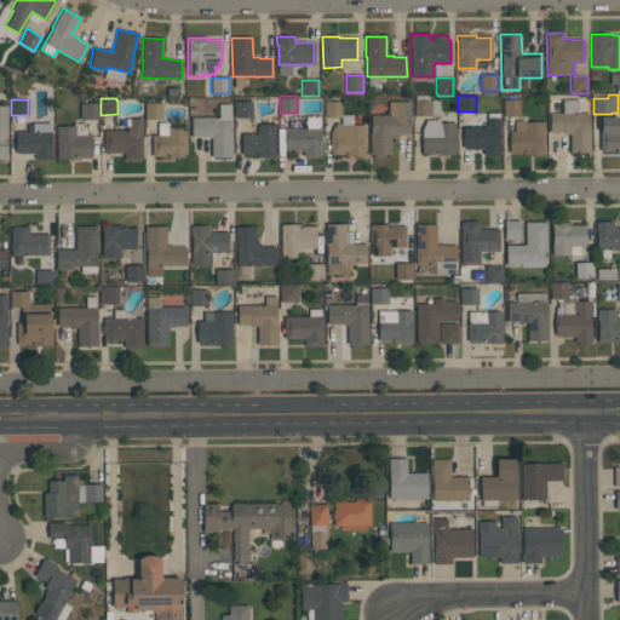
[(431,116),(414,115),(414,99),(431,99),(431,116)]
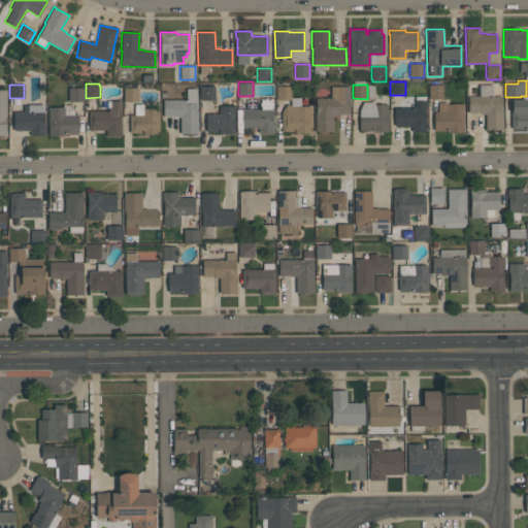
[(443,99),(428,99),(428,85),(443,85),(443,99)]
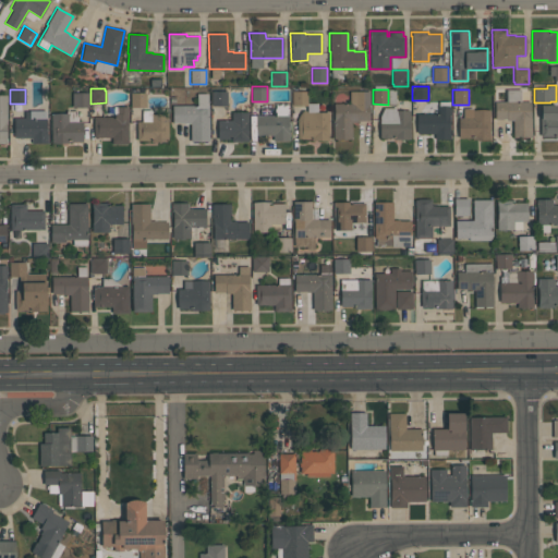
[(531,101),(531,118),(531,137),(513,137),(512,120),(506,120),(506,119),(495,119),(495,101),(507,101),(507,89),(521,89),(521,101),(531,101)]
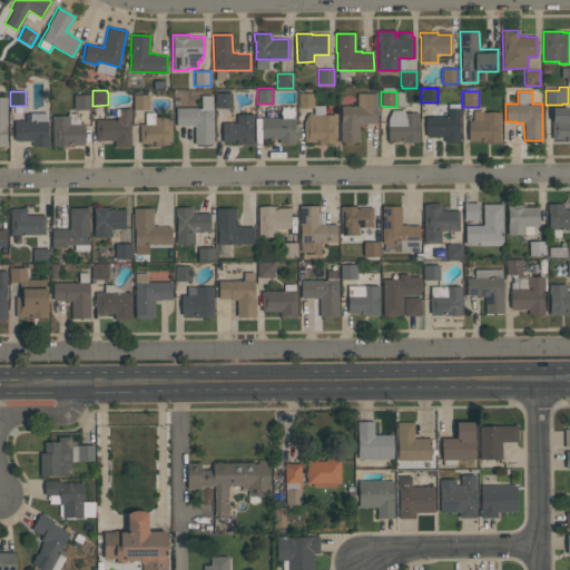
[(232,108),(216,108),(216,92),(232,92),(232,108)]
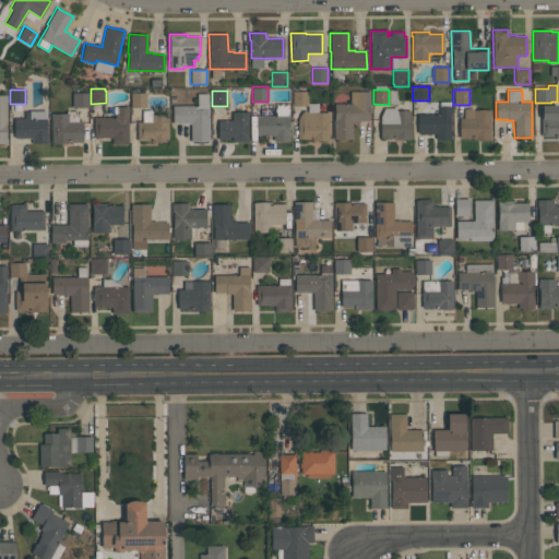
[(298,139),(298,119),(301,111),(302,111),(302,110),(307,110),(307,106),(293,106),(293,92),(308,91),(308,103),(318,103),(318,113),(329,113),(329,141),(312,141),(312,140),(298,139)]
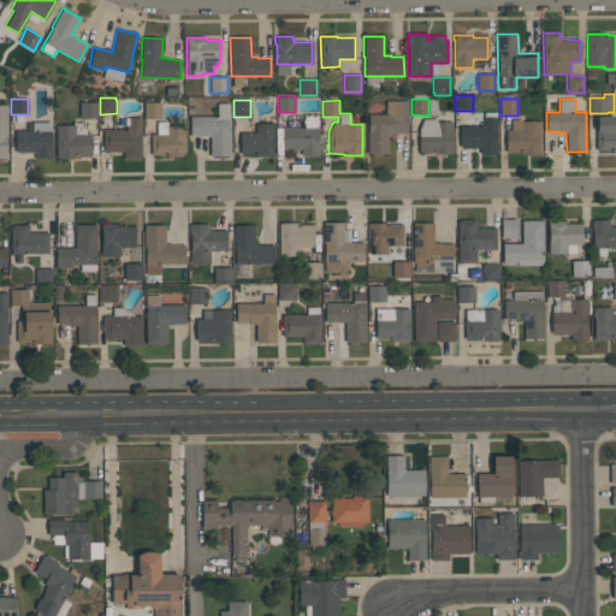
[(368,114),(386,114),(386,101),(408,100),(408,116),(408,134),(395,134),(395,135),(388,135),(388,152),(369,153),(368,114)]
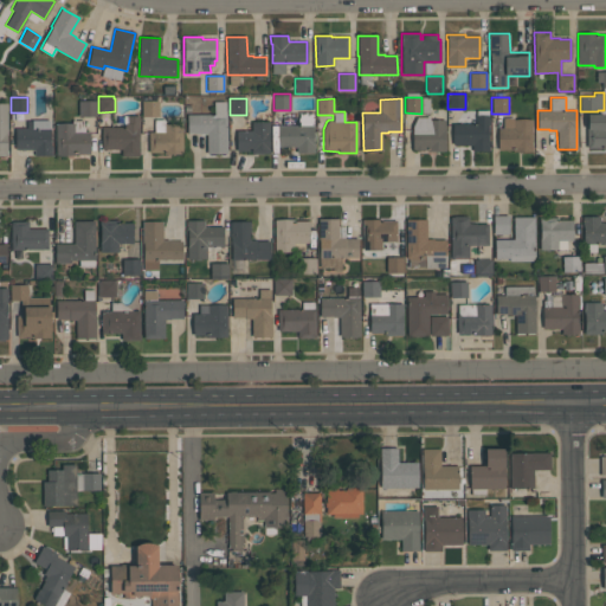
[(96,116),(78,116),(78,101),(96,101),(96,116)]
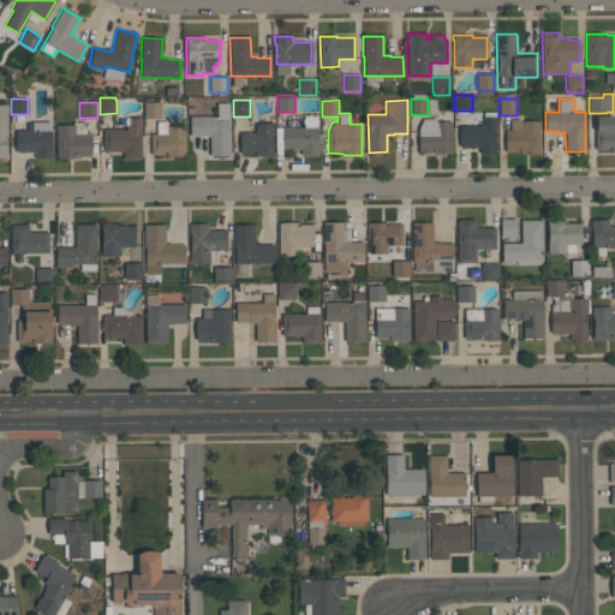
[(161,118),(143,118),(143,102),(161,102),(161,118)]
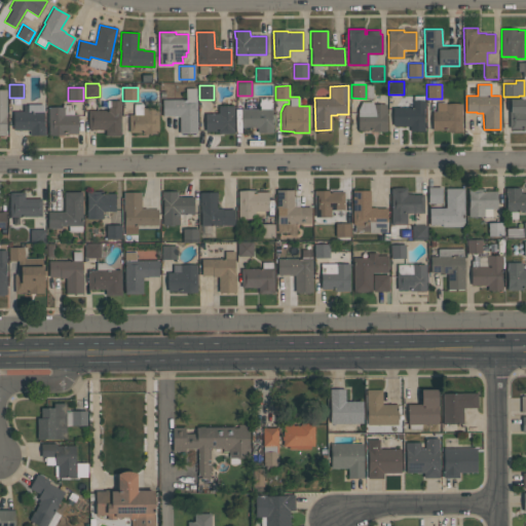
[(197,133),(179,134),(179,116),(174,116),(162,116),(162,100),(186,99),(186,88),(195,88),(196,100),(197,133)]
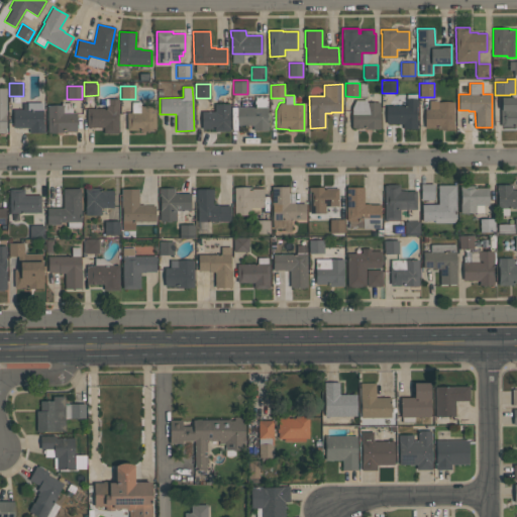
[(501,97),(516,97),(516,101),(516,127),(514,127),(514,126),(500,126),(500,109),(501,109),(501,97)]
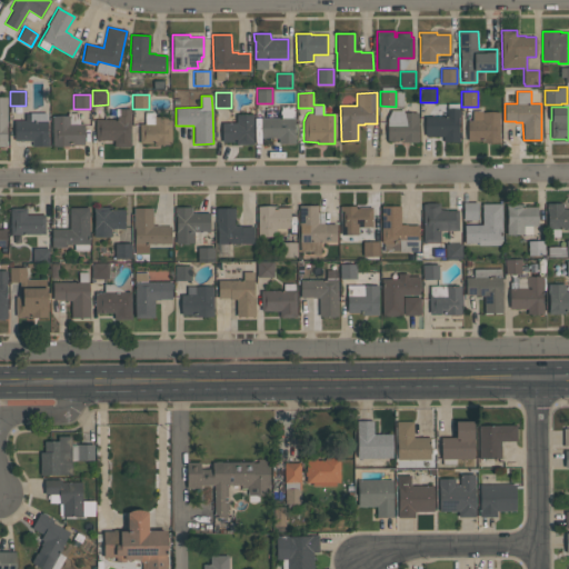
[(426,136),(426,117),(436,117),(447,116),(447,108),(459,108),(459,119),(458,119),(458,132),(459,132),(459,141),(443,141),(442,136),(426,136)]
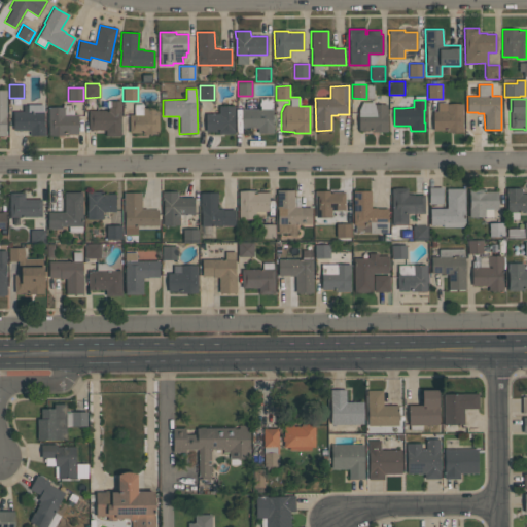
[(120,101),(120,135),(106,135),(106,129),(89,129),(89,110),(108,110),(108,108),(107,108),(107,101),(120,101)]
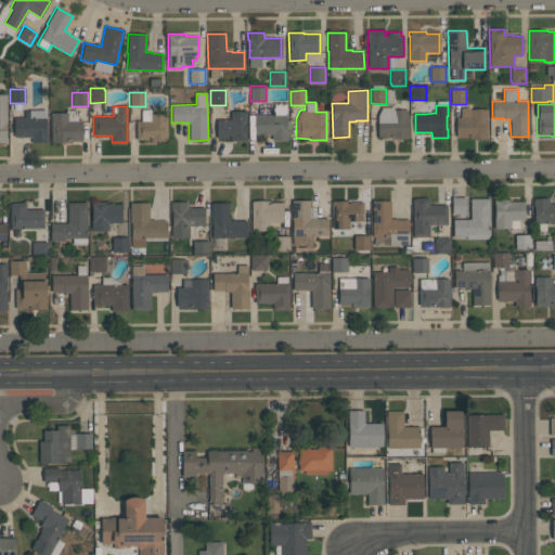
[(408,137),(404,137),(404,138),(392,138),(392,137),(377,137),(377,116),(382,107),(394,107),(394,110),(408,110),(408,137)]
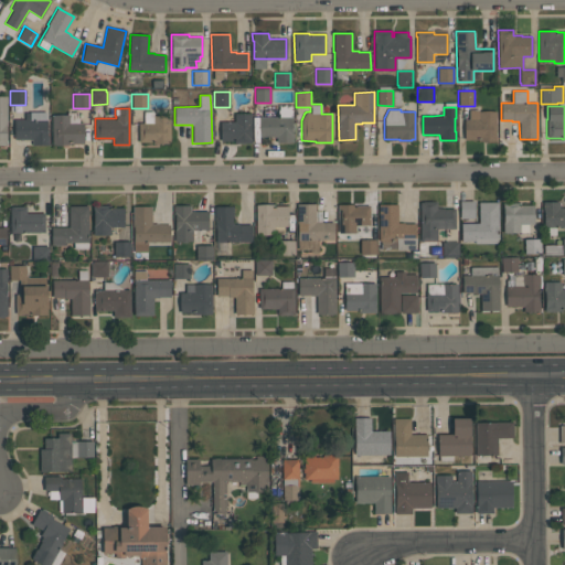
[(170,144),(153,144),(153,142),(138,142),(138,123),(144,123),(144,112),(153,112),(153,115),(170,115),(170,144)]
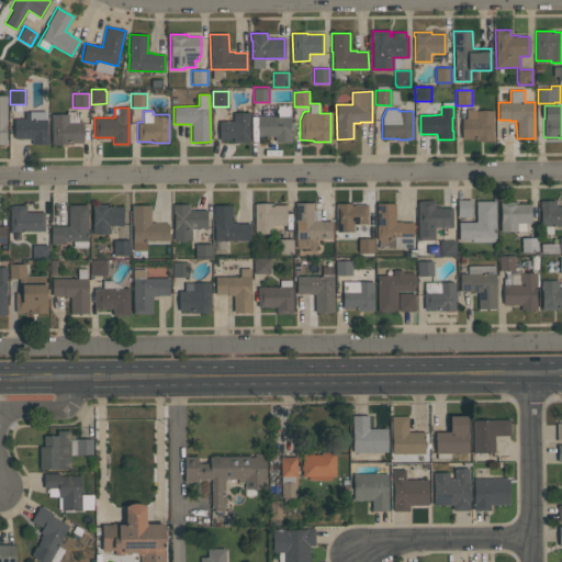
[(494,141),(475,141),(475,139),(462,139),(462,120),(476,120),(476,111),(493,111),(494,141)]
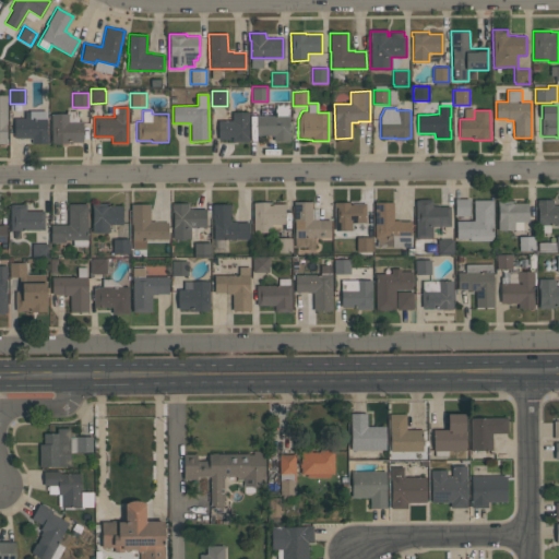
[(14,138),(14,118),(30,118),(30,111),(47,111),(47,119),(47,135),(48,135),(48,143),(32,143),(32,139),(28,139),(28,138),(14,138)]
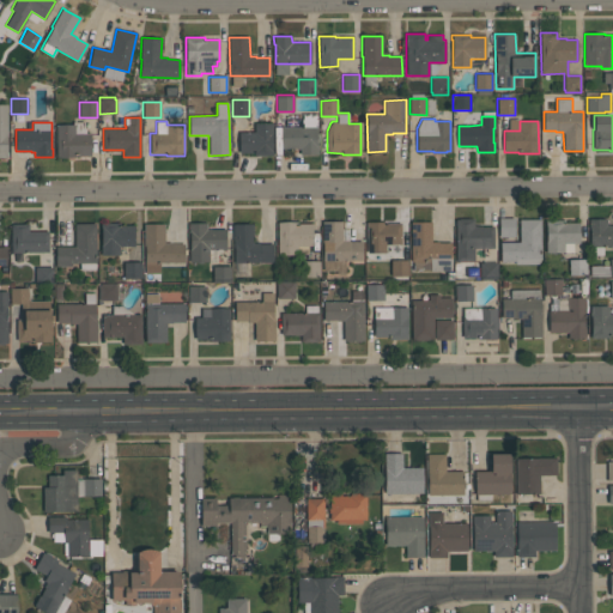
[(90,156),(77,156),(77,157),(56,158),(56,125),(73,125),(73,122),(84,122),(84,128),(85,128),(85,133),(90,133),(90,156)]
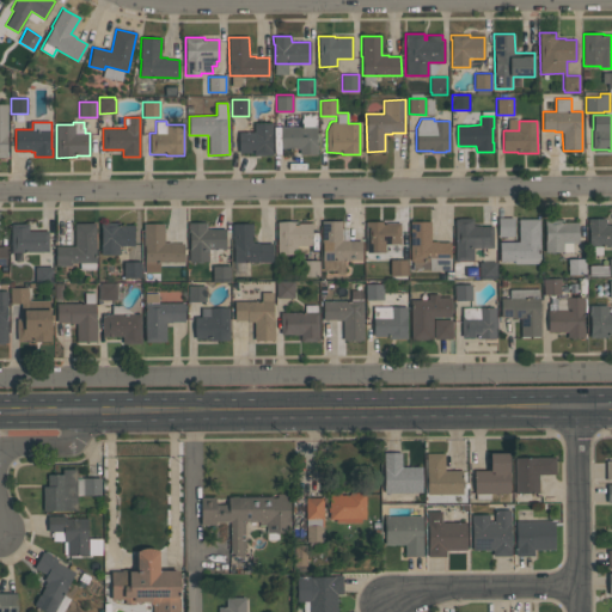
[(273,122),(273,135),(271,135),(271,147),(273,147),(273,155),(254,155),(254,152),(239,153),(238,132),(254,132),(254,123),(273,122)]
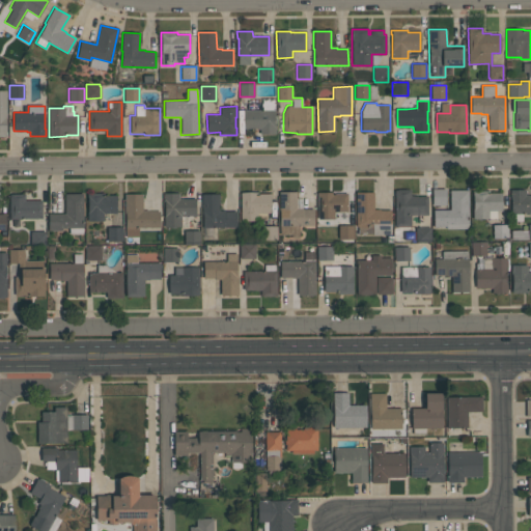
[(276,134),(260,134),(260,129),(243,129),(243,110),(275,110),(275,123),(276,134)]
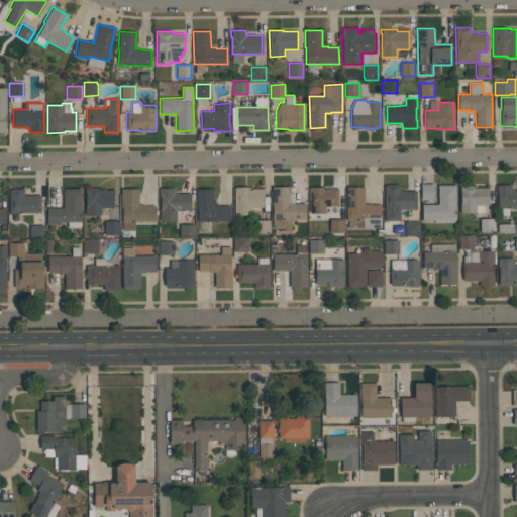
[(385,221),(384,185),(387,185),(387,184),(397,184),(397,185),(400,185),(400,191),(406,190),(406,191),(416,191),(416,209),(399,209),(399,220),(385,221)]
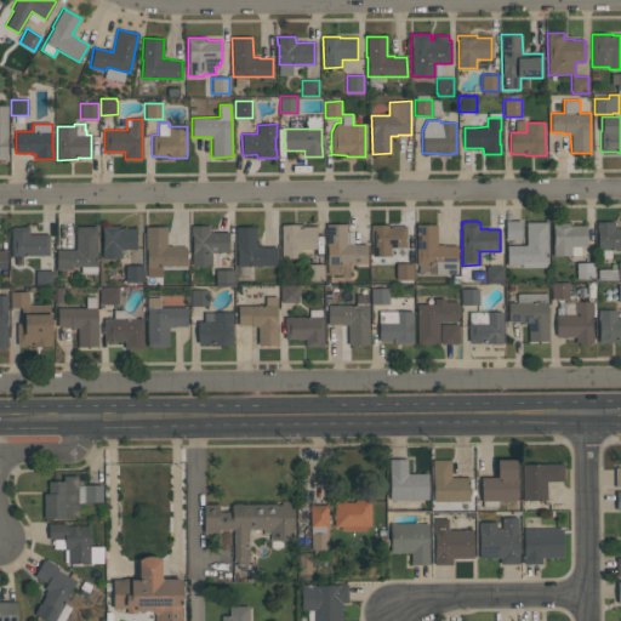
[(522,240),(506,240),(506,221),(522,221),(522,240)]
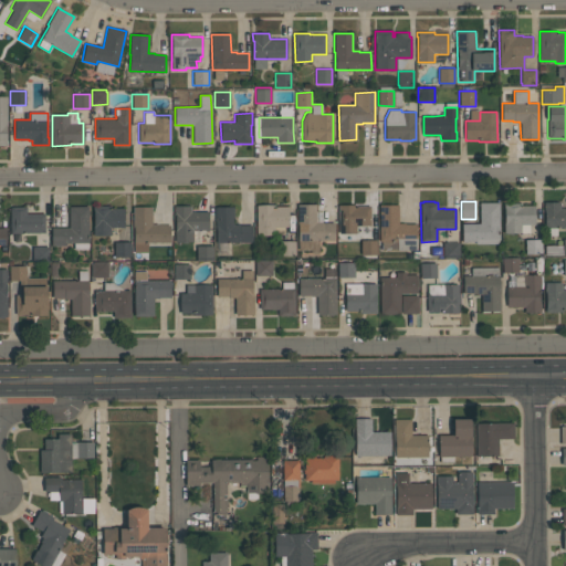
[(565,227),(556,228),(556,236),(545,237),(545,211),(544,211),(544,202),(561,201),(561,207),(563,207),(563,208),(565,208),(565,227)]
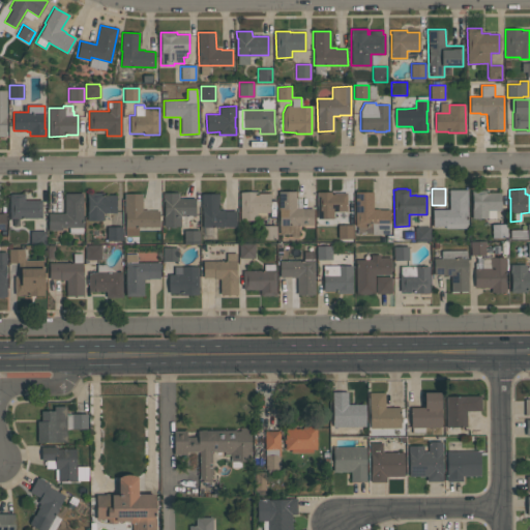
[(467,189),(468,224),(465,224),(465,229),(445,229),(445,227),(433,227),(433,209),(449,209),(449,189),(467,189)]
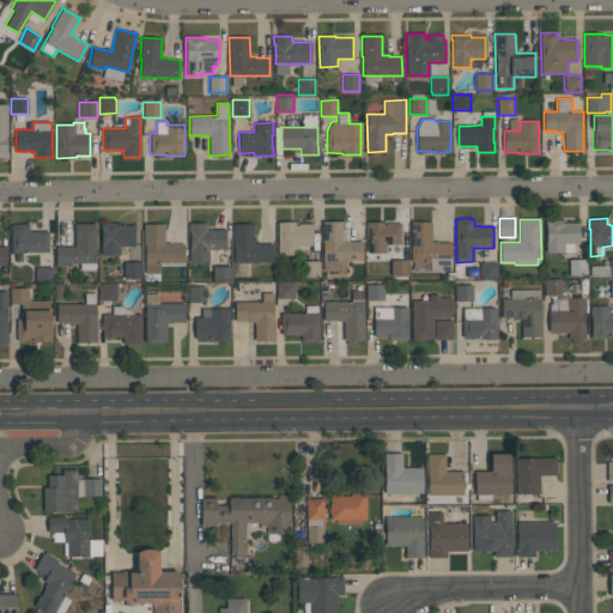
[(578,222),(580,243),(572,243),(574,253),(564,253),(546,253),(546,241),(546,225),(545,225),(545,220),(564,220),(564,223),(578,222)]
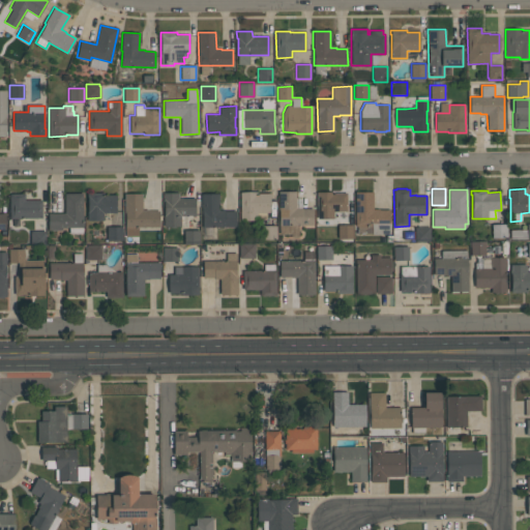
[(240,192),(257,192),(257,194),(269,194),(269,212),(257,212),(257,221),(240,221),(240,192)]
